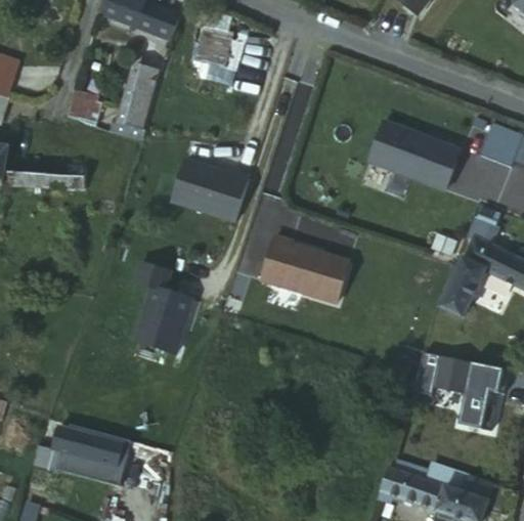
[(174,11),(142,0),(102,0),(99,10),(166,34),(174,11)]
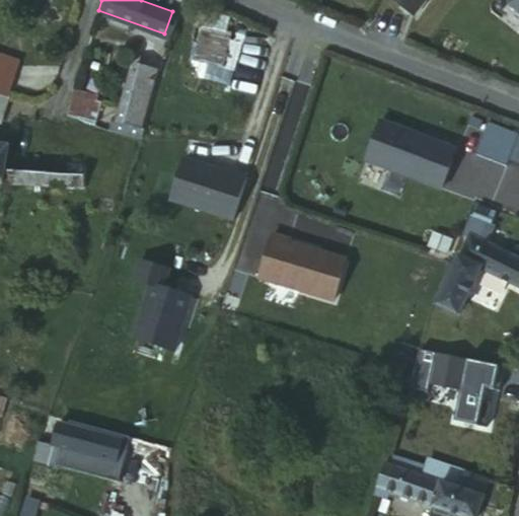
[(397,0),(414,11),(422,0),(397,0)]
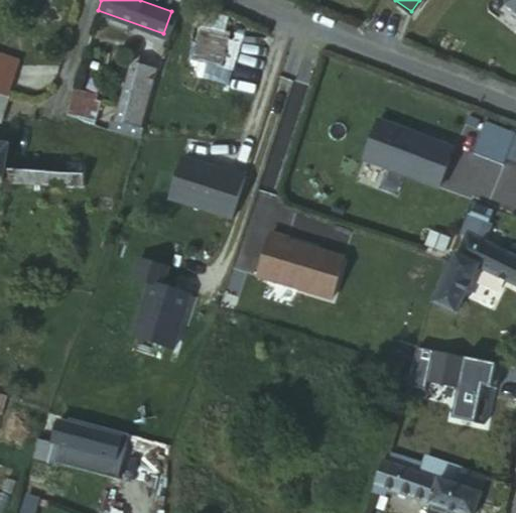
[(507,0),(507,2),(515,8),(515,0),(507,0)]
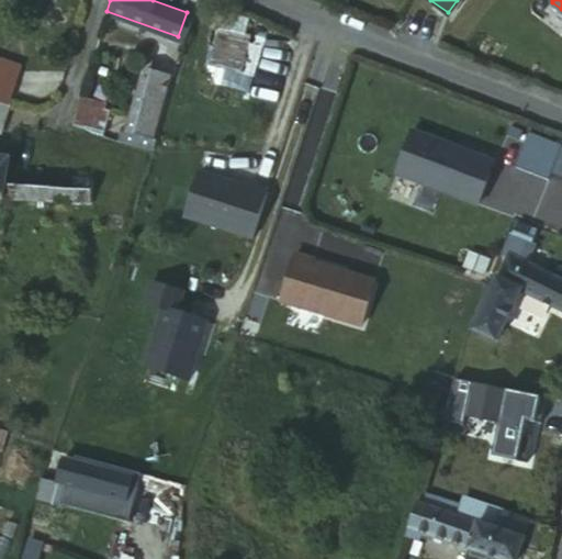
[(215,28),(205,77),(250,87),(260,37),(215,28)]
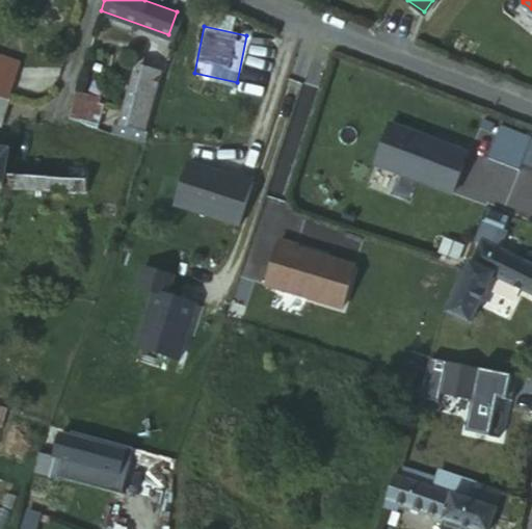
[(0,56),(0,97),(9,100),(20,61),(0,56)]
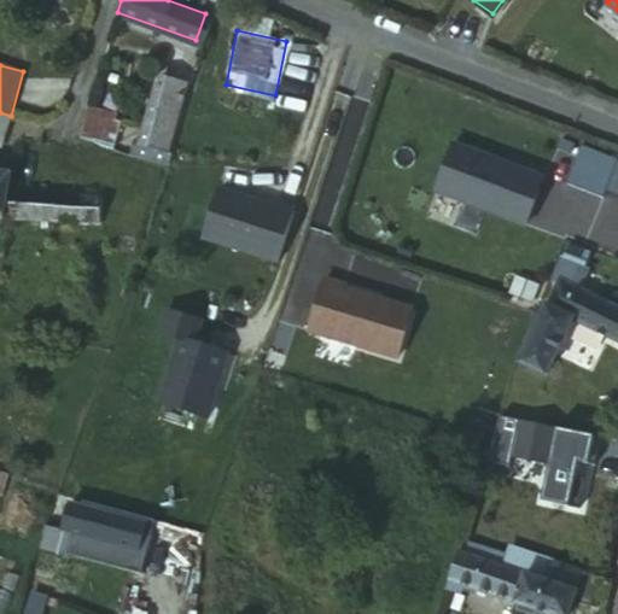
[(133,135),(128,155),(167,165),(173,146),(168,145),(188,80),(159,72),(140,136),(133,135)]
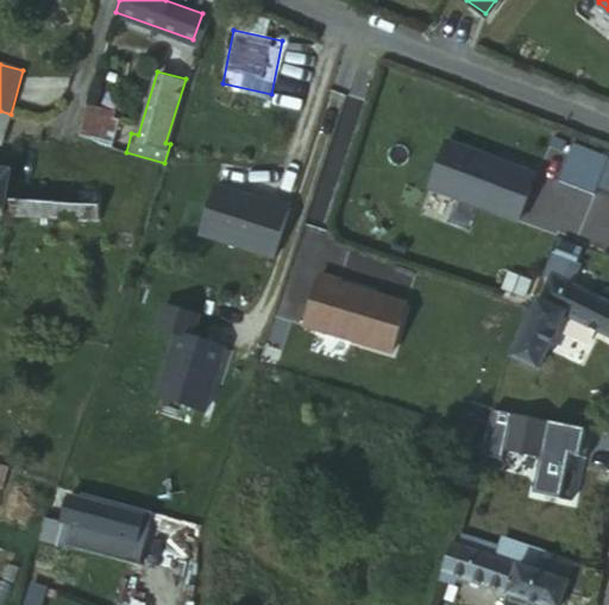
[(80,133),(82,139),(104,142),(113,112),(85,105),(81,113),(79,121),(79,127),(80,133)]
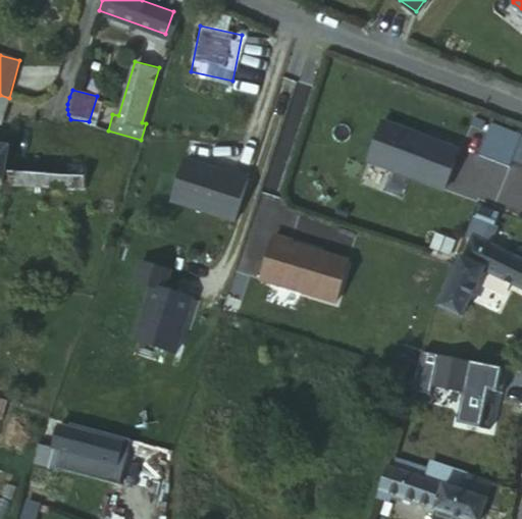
[(0,95),(0,121),(1,122),(9,98),(0,95)]
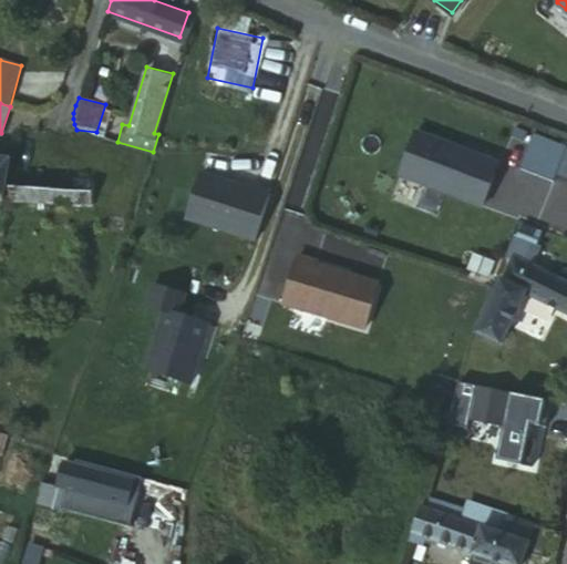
[(415,125),(398,173),(483,205),(501,157),(415,125)]
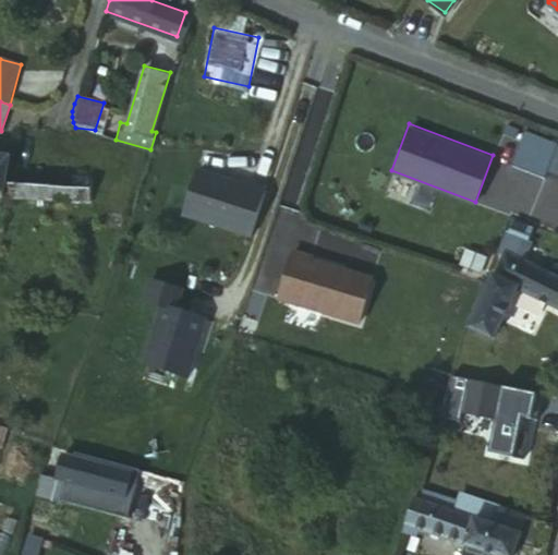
[(545,176),(557,142),(557,140),(524,128),(510,163),(545,176)]
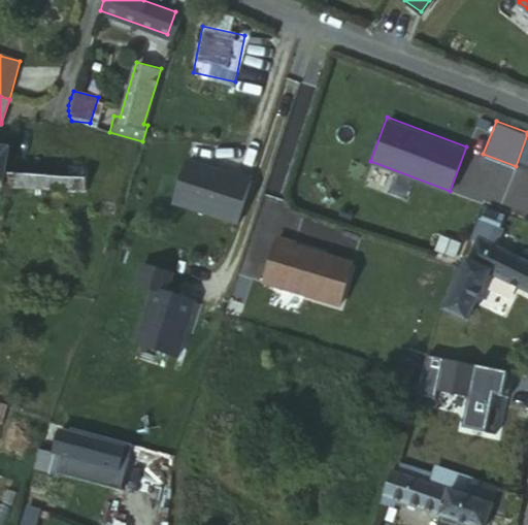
[(235,222),(250,177),(232,171),(231,174),(186,159),(172,201),(235,222)]
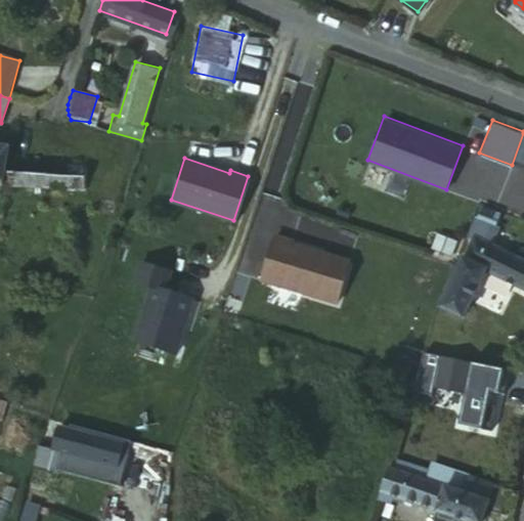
[(88,168),(10,160),(7,180),(84,190),(88,168)]
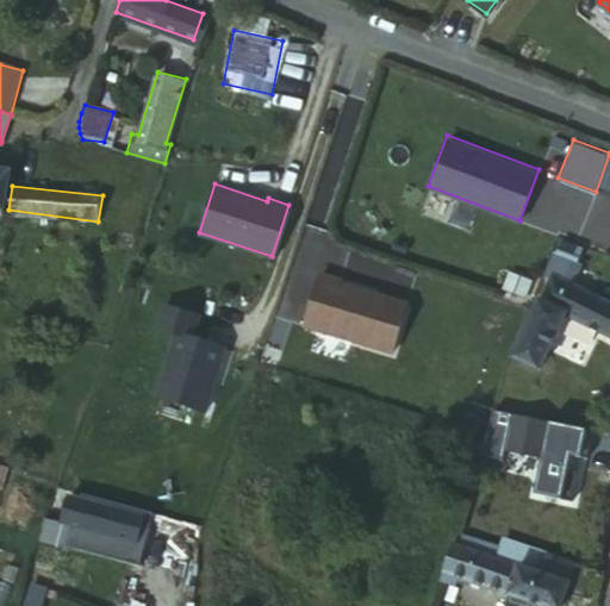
[(135,237),(119,232),(116,244),(130,248),(135,237)]
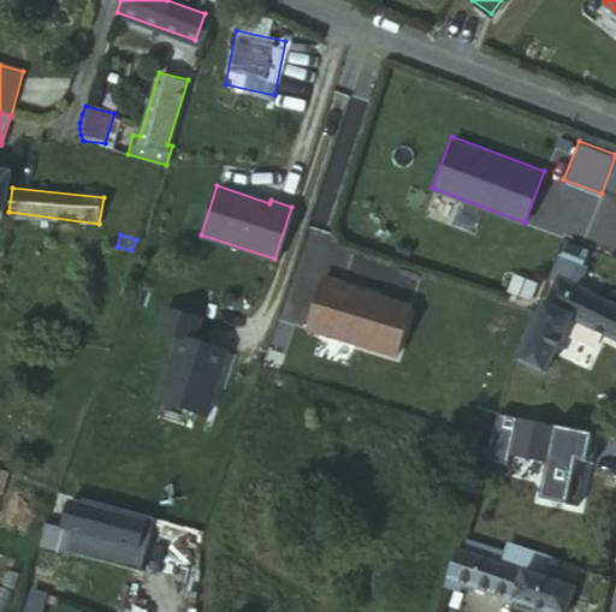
[(560,279),(581,289),(590,266),(585,265),(591,249),(566,239),(554,275),(560,279)]
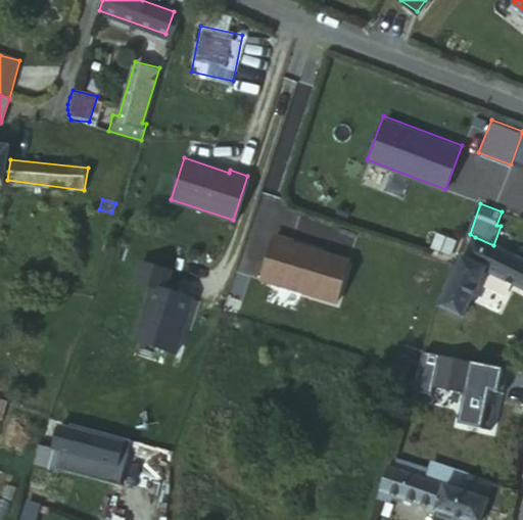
[(475,237),(470,234),(467,242),(472,244),(475,237)]
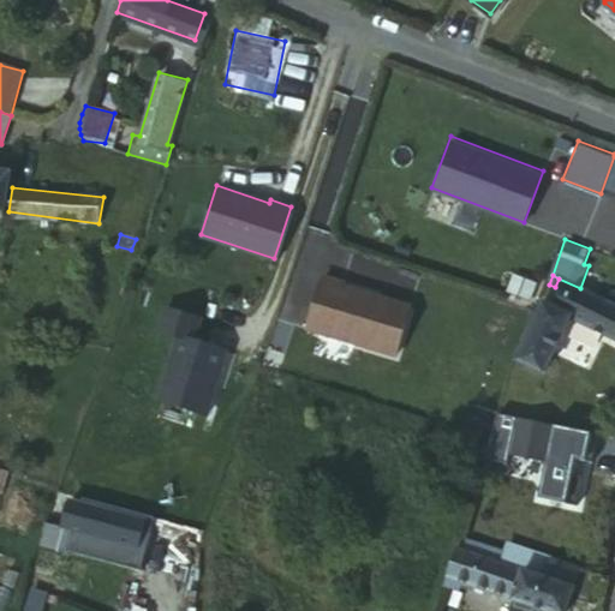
[(304,329),(389,363),(408,316),(342,289),(342,287),(324,279),(304,329)]
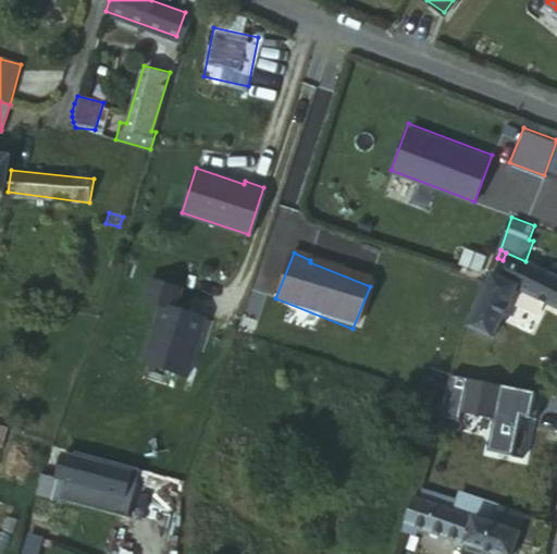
[(556,307),(556,278),(525,261),(506,253),(503,260),(471,327),(491,336),(516,288),(556,307)]
